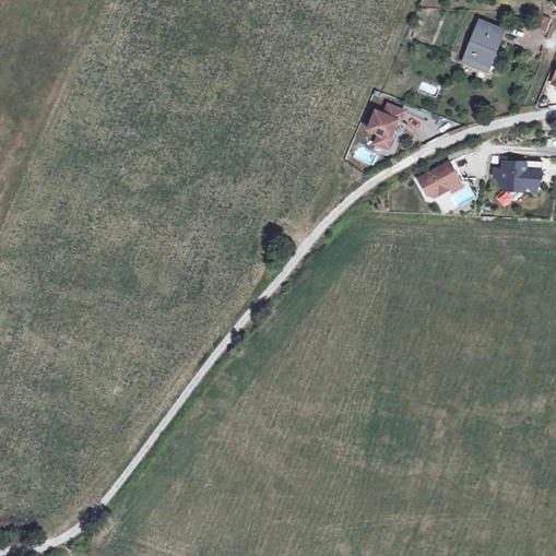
[(545,28),(549,16),(543,13),(537,25),(545,28)]
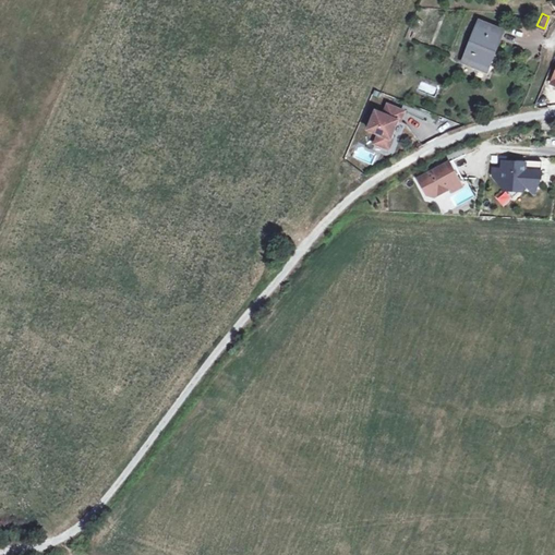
[(487,48),(492,50),(501,28),(478,19),(461,58),(481,65),(487,48)]
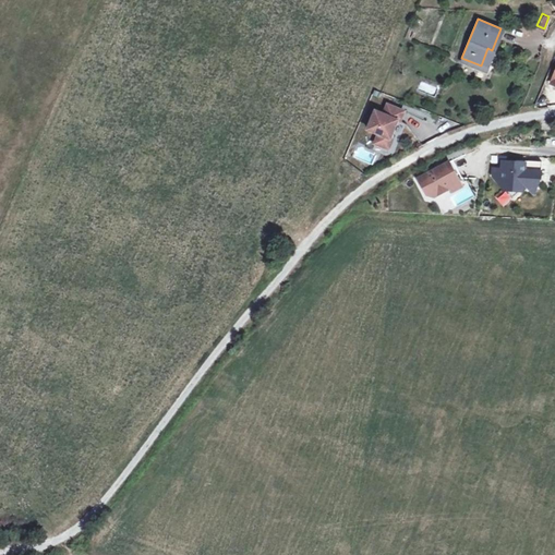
[(485,68),(492,50),(487,48),(481,65),(485,68)]
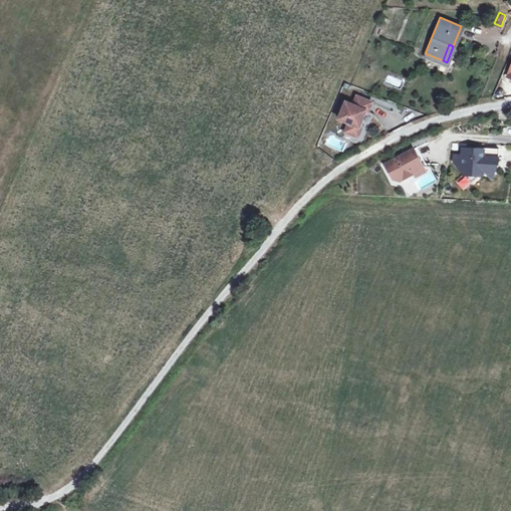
[(365,107),(368,108),(371,99),(356,93),(353,102),(345,99),(339,116),(348,120),(345,129),(357,135),(361,125),(359,124),(365,107)]
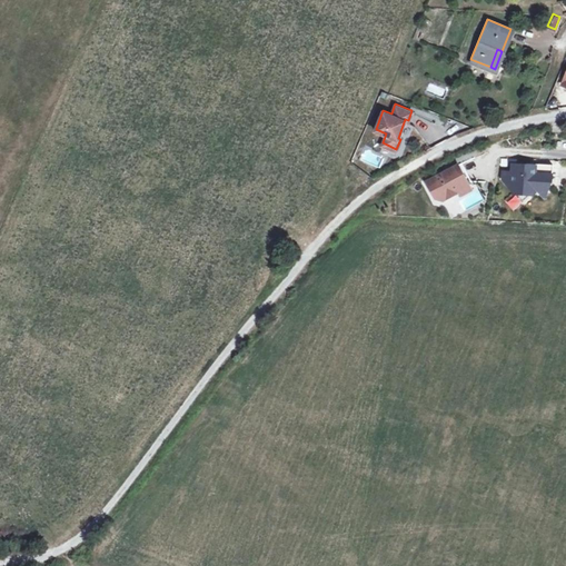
[(456,164),(466,181),(469,180),(458,161),(456,164)]
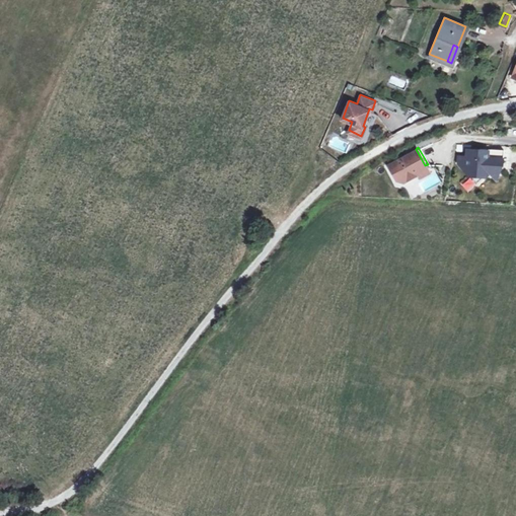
[(501,166),(502,148),(486,148),(486,149),(465,148),(464,156),(461,156),(460,166),(467,174),(482,174),(484,174),(487,171),(493,166),(501,166)]
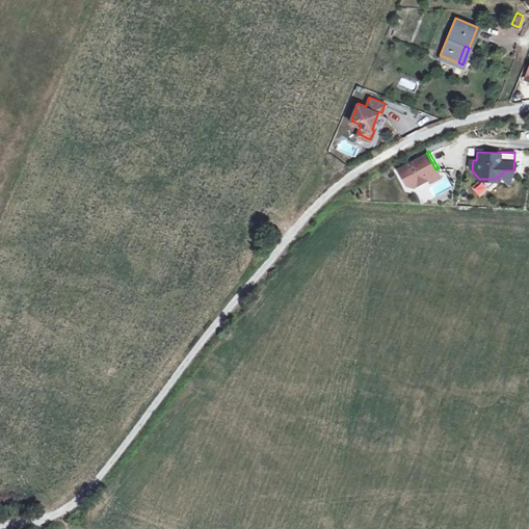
[(435,169),(426,153),(397,168),(405,184),(412,186),(425,178),(426,175),(435,169)]
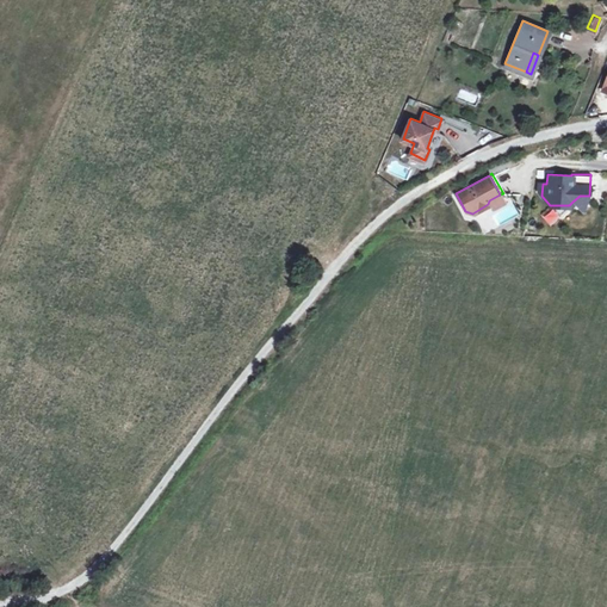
[(503,202),(500,194),(489,200),(493,206),(503,202)]
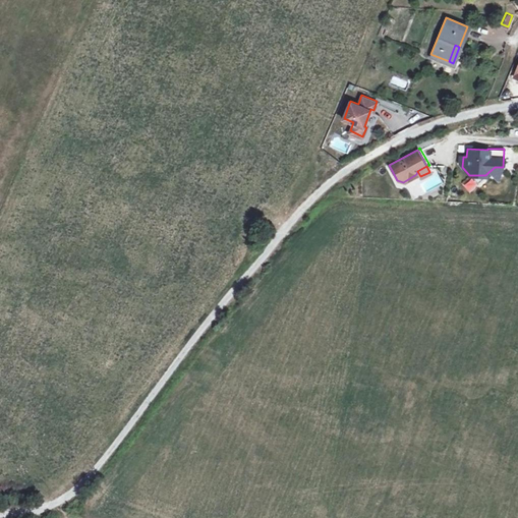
[(495,167),(488,172),(496,180),(503,167),(495,167)]
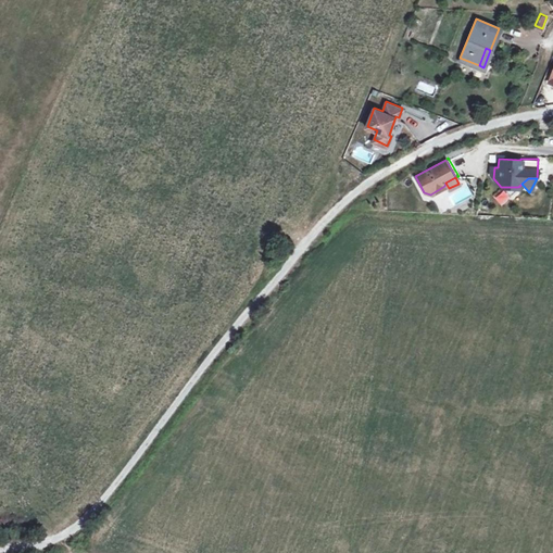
[(279,248),(271,259),(277,263),(285,253),(279,248)]
